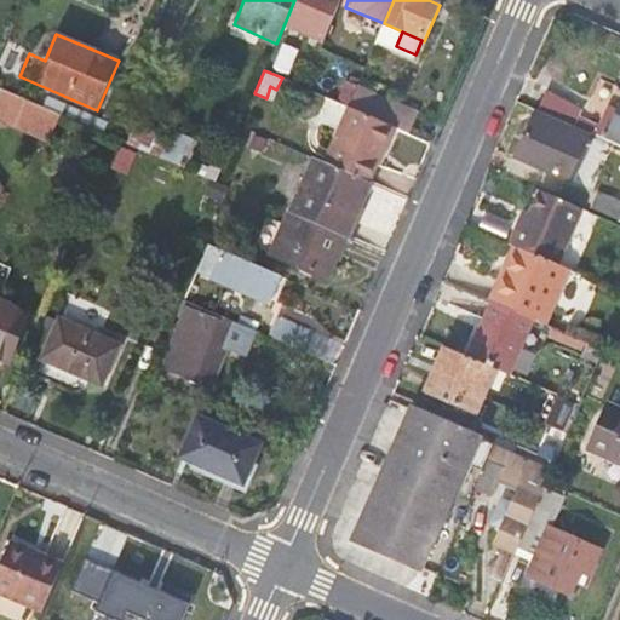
[(343,82),(336,102),(348,107),(356,87),(343,82)]
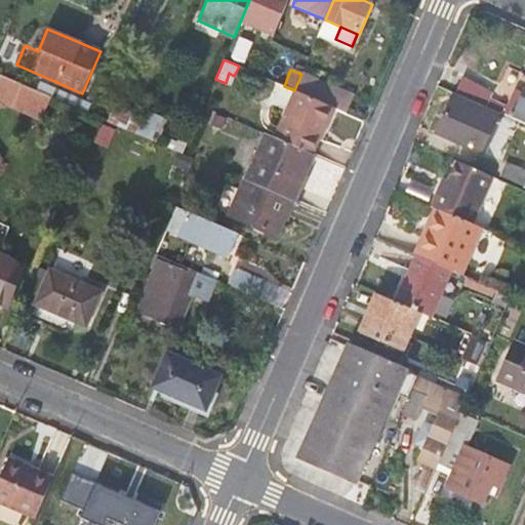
[(0,101),(41,119),(45,110),(51,96),(0,74),(0,101)]
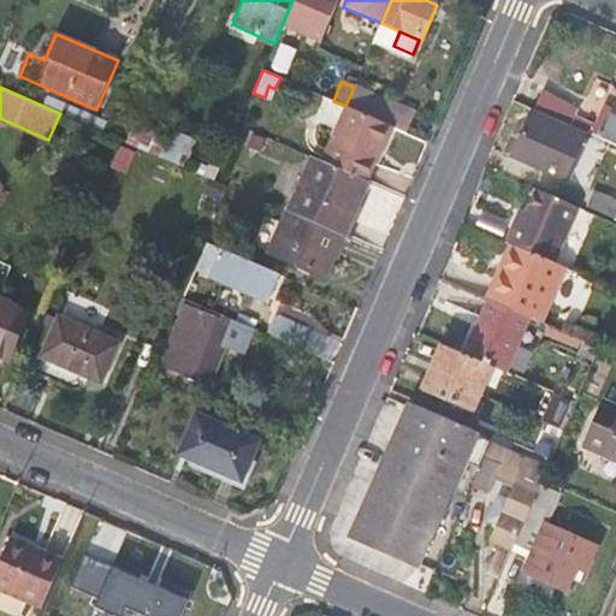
[(391,102),(354,87),(345,106),(381,123),(391,102)]
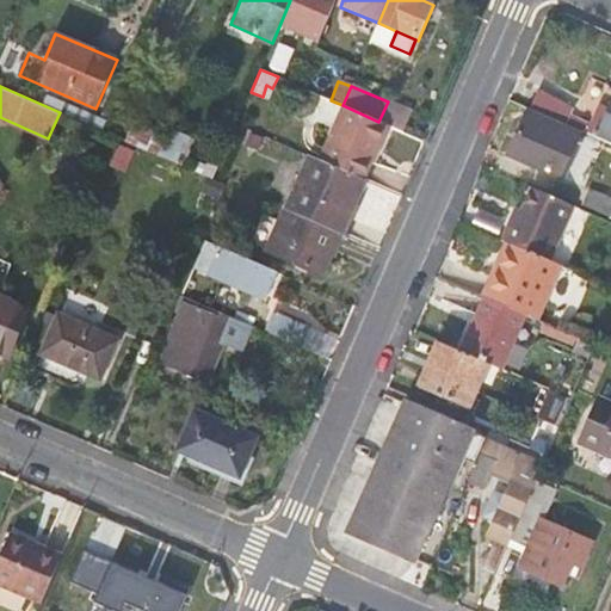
[(535,92),(528,109),(565,125),(573,107),(535,92)]
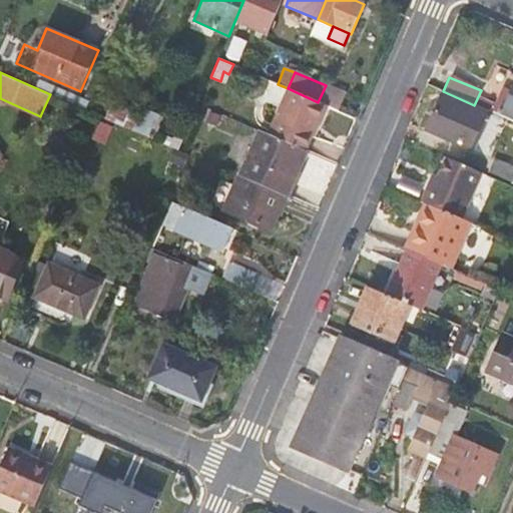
[(502,88),(491,112),(512,121),(512,83),(510,91),(502,88)]
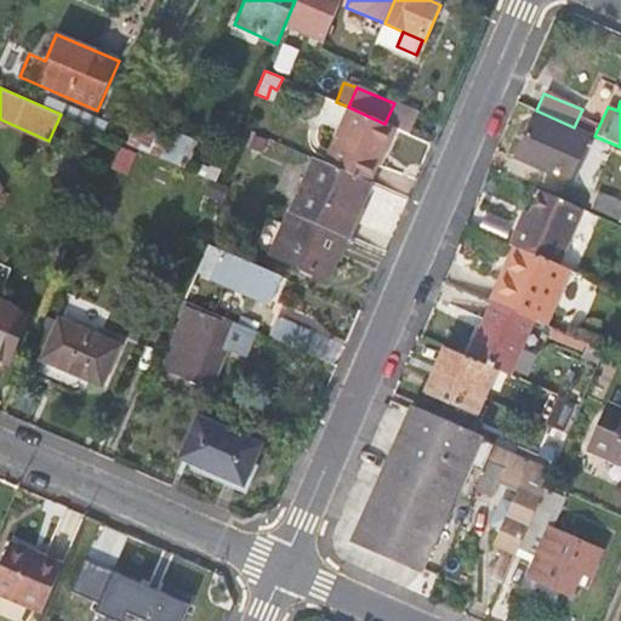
[(419,114),(394,103),(385,124),(397,129),(410,135),(419,114)]
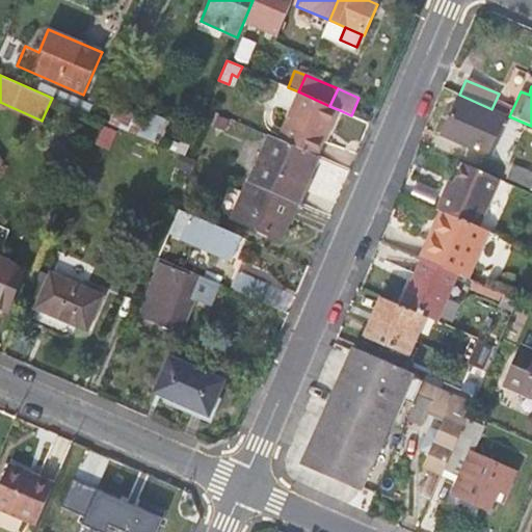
[(331,130),(340,110),(329,106),(298,91),(277,140),(315,157),(327,128),(331,130)]
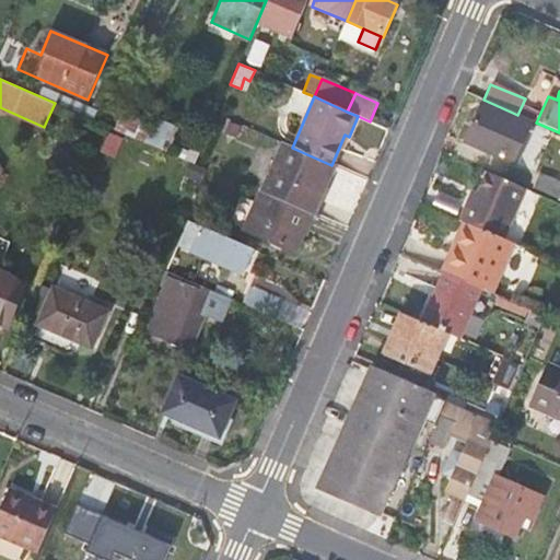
[(517,115),(483,100),(464,141),(511,162),(529,119),(517,115)]
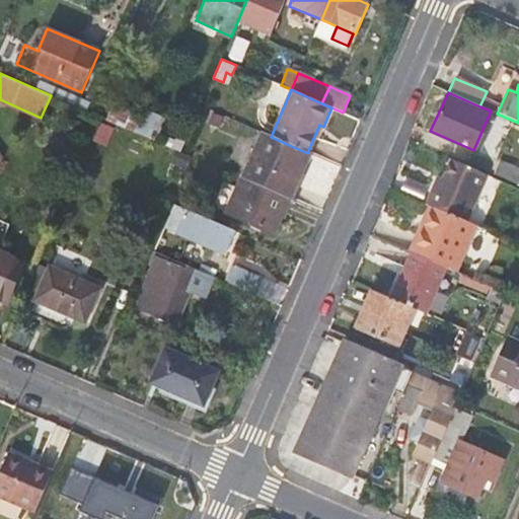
[(110,102),(103,119),(134,132),(141,116),(110,102)]
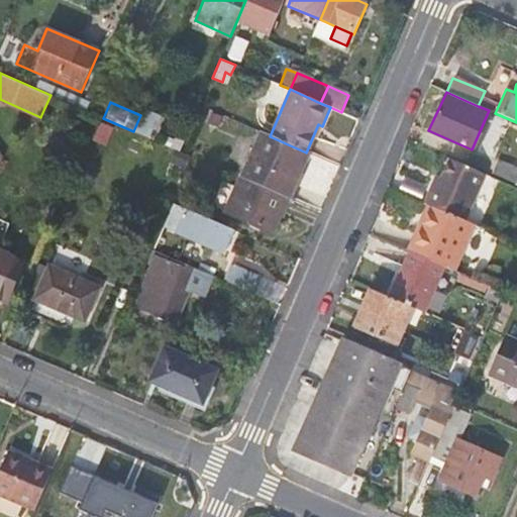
[(161,124),(140,115),(133,131),(138,133),(150,138),(153,140),(161,124)]
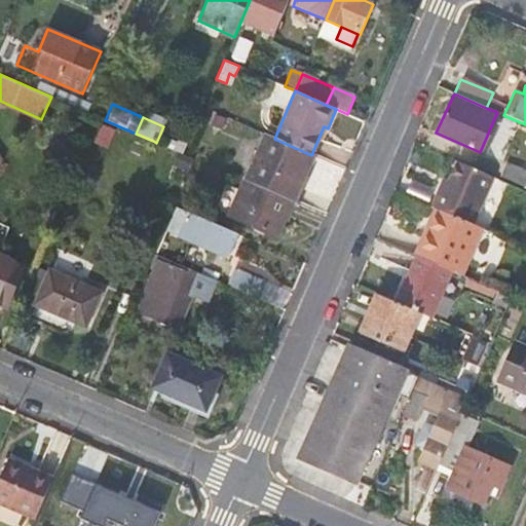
[(294,202),(314,156),(311,155),(274,139),(266,135),(246,182),(294,202)]
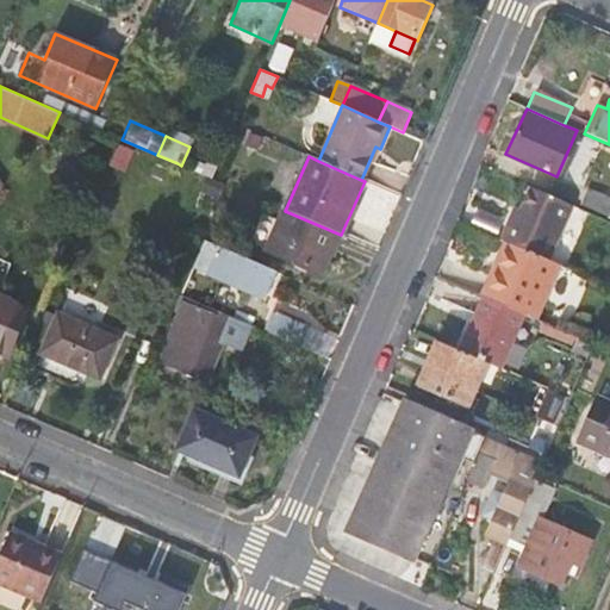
[(225,185),(207,176),(201,193),(218,200),(225,185)]
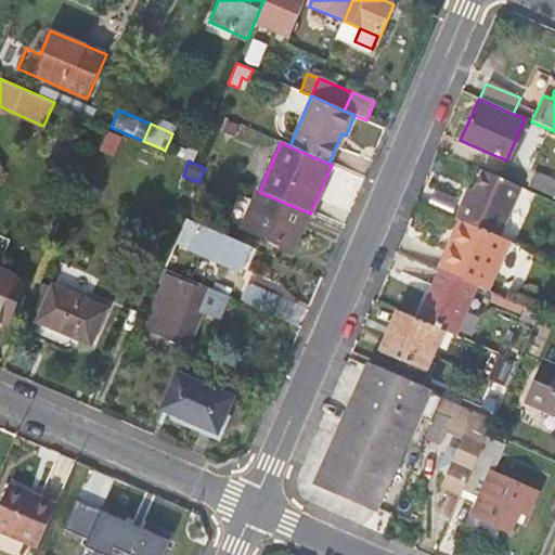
[(462,202),(454,220),(457,221),(498,239),(519,189),(480,171),(473,192),(467,204),(462,202)]
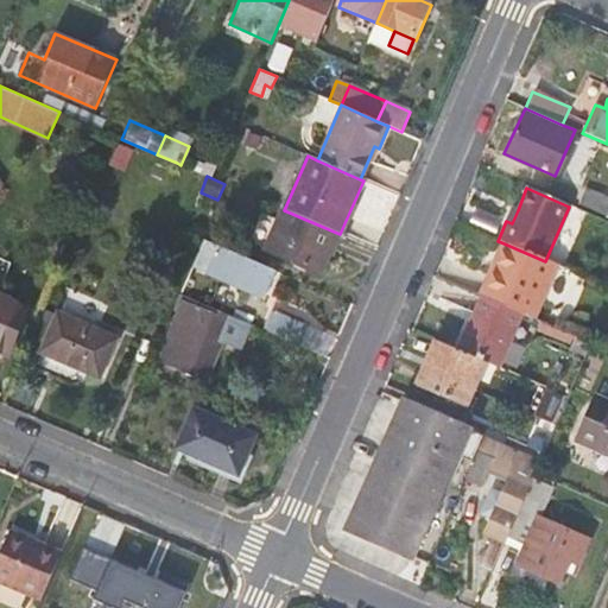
[(512,208),(506,221),(512,223),(518,210),(512,208)]
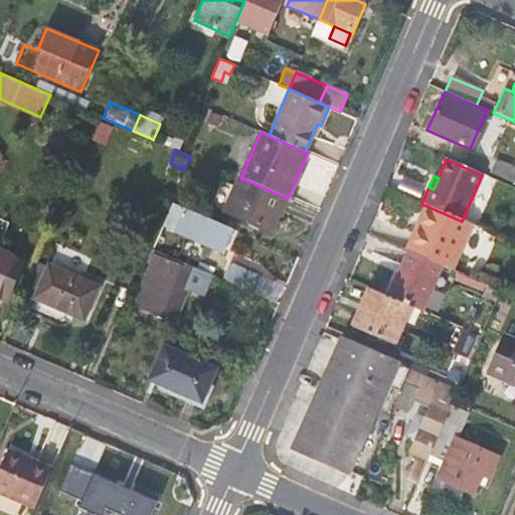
[(272,233),(288,198),(240,178),(226,213),(272,233)]
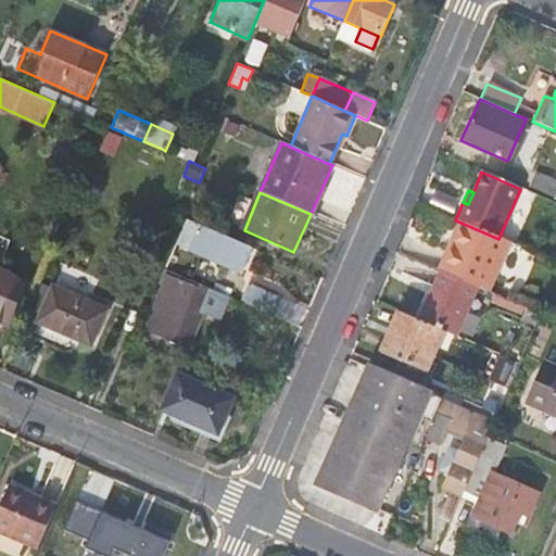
[(186,219),(175,244),(188,250),(190,245),(243,268),(252,248),(186,219)]
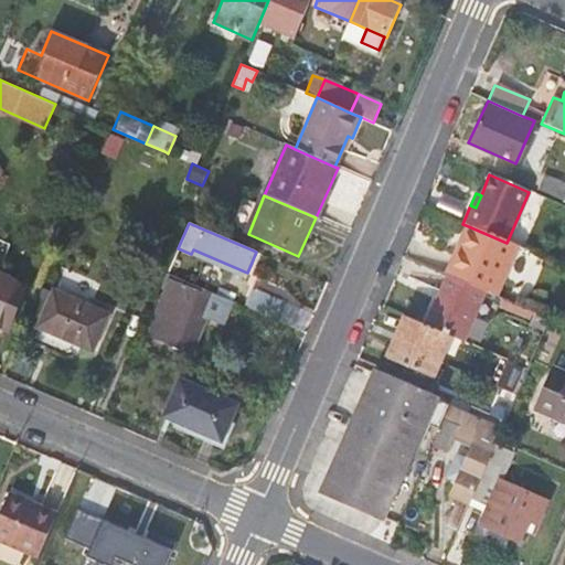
[(466,225),(444,275),(446,275),(486,292),(493,296),(515,246),(507,243),(466,225)]
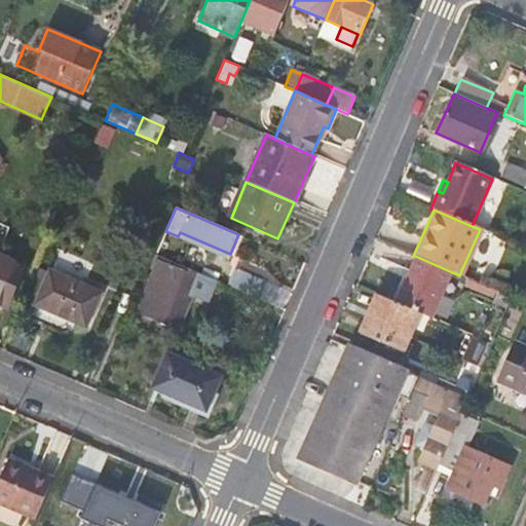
[(415,256),(395,303),(418,313),(431,320),(452,272),(415,256)]
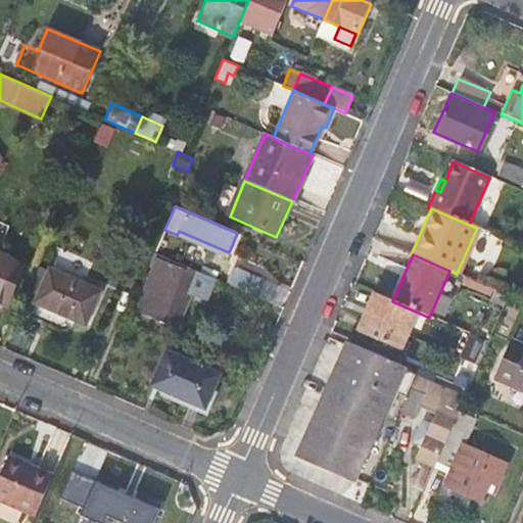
[(26,268),(0,255),(0,301),(9,305),(26,268)]
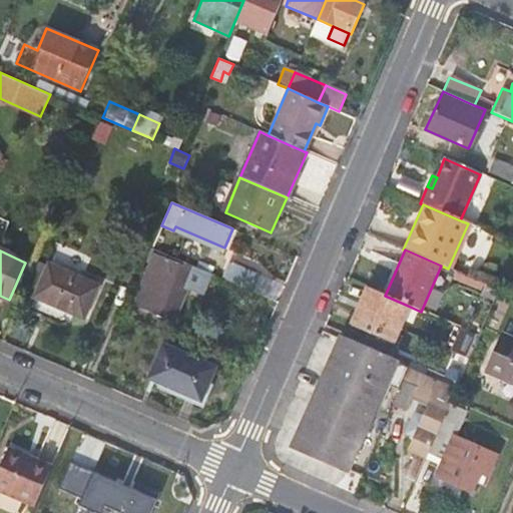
[(203,293),(211,275),(194,267),(169,257),(157,250),(136,301),(163,313),(165,308),(175,311),(187,286),(203,293)]
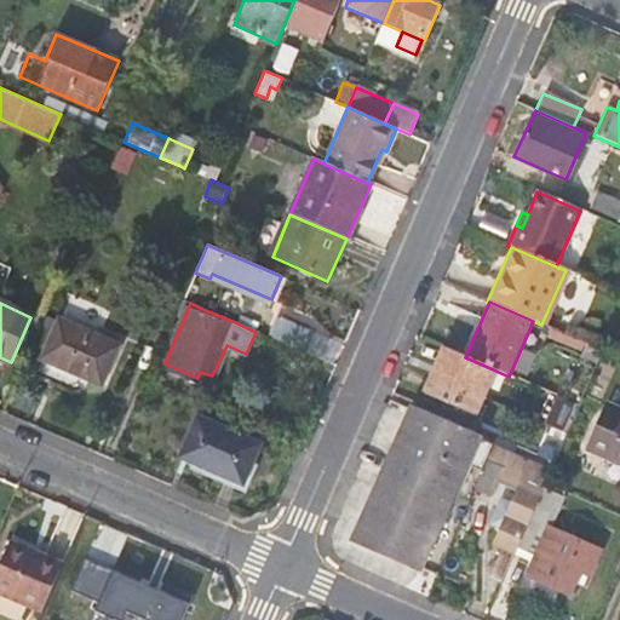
[(102,385),(119,344),(59,319),(42,359),(102,385)]
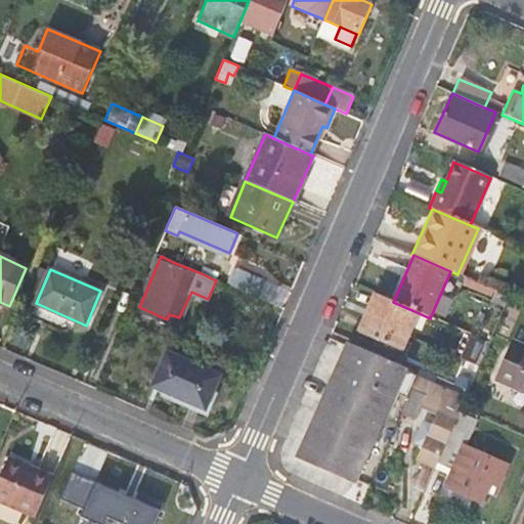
[(239,270),(232,288),(257,298),(258,297),(264,281),(239,270)]
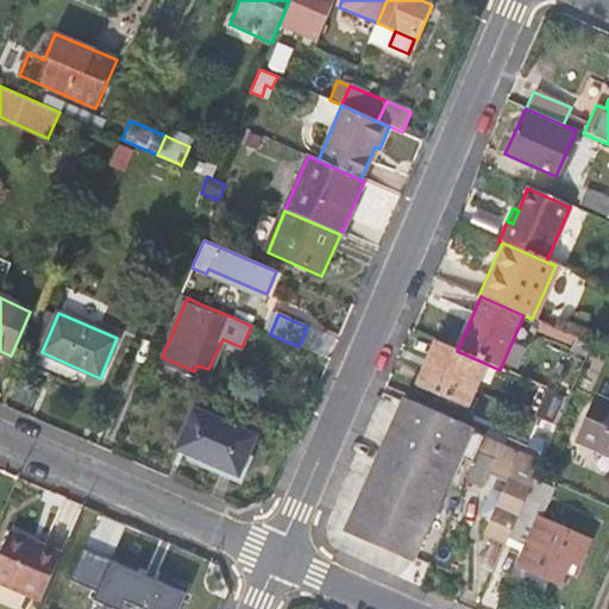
[(332,337),(308,326),(307,327),(300,345),(324,356),(332,337)]
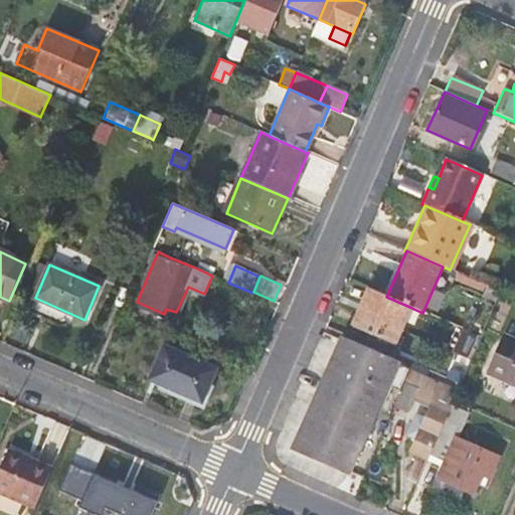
[(386,297),(368,289),(350,327),(392,345),(409,307),(386,297)]
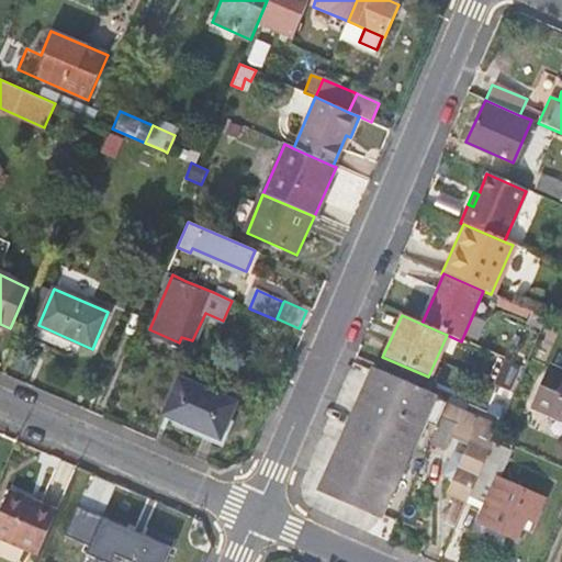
[(487,381),(513,392),(524,368),(497,357),(487,381)]
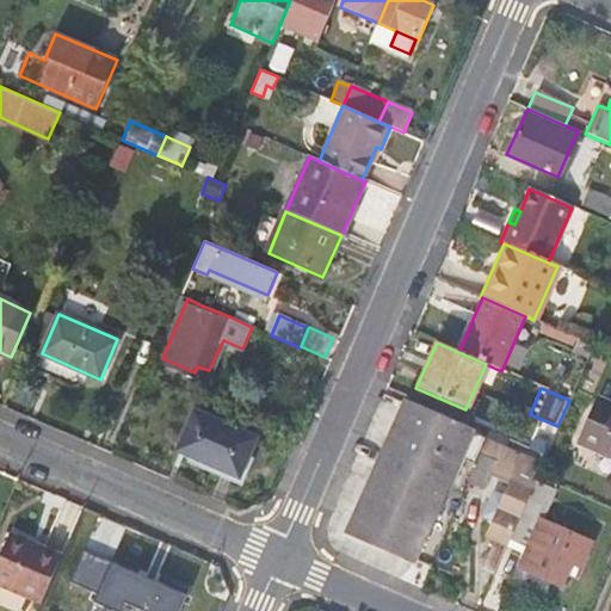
[(574,443),(610,458),(610,402),(594,396),(574,443)]
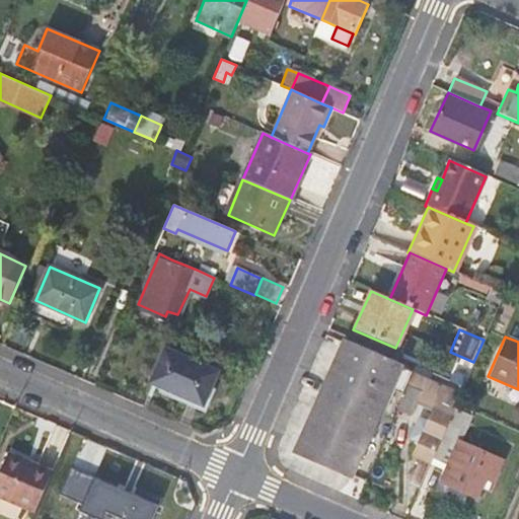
[(406,386),(413,372),(342,342),(293,453),(351,477),(388,390),(402,395),(406,386)]
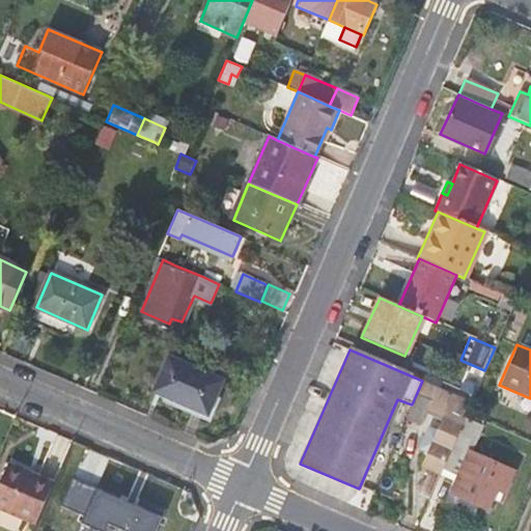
[(208,414),(223,380),(170,356),(156,390),(208,414)]
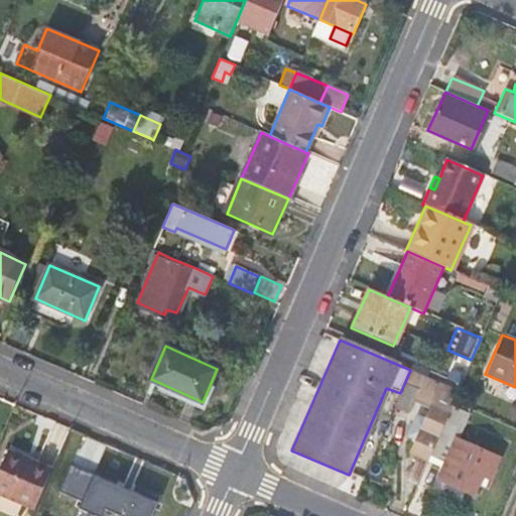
[(456,362),(447,380),(460,386),(468,367),(456,362)]
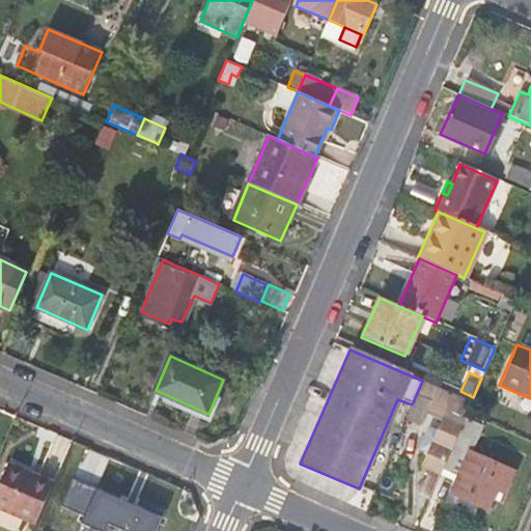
[(430,496),(440,474),(463,420),(473,397),(460,391),(424,375),(422,381),(416,395),(431,401),(422,423),(428,426),(419,448),(428,452),(421,468),(425,470),(417,490),(430,496)]
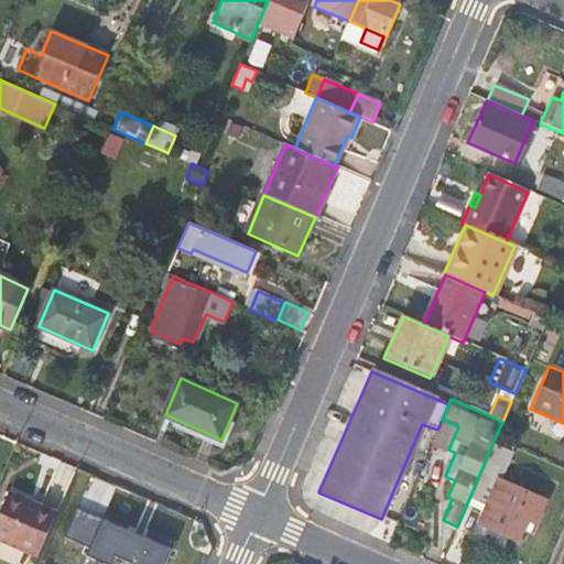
[(491,446),(467,503),(483,511),(477,524),(518,542),(527,519),(535,523),(544,501),(499,481),(511,454),(491,446)]
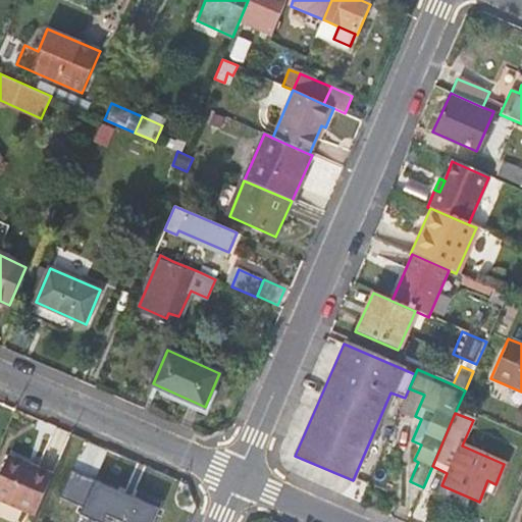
[(0,480),(0,500),(36,517),(51,483),(54,475),(11,456),(0,480)]
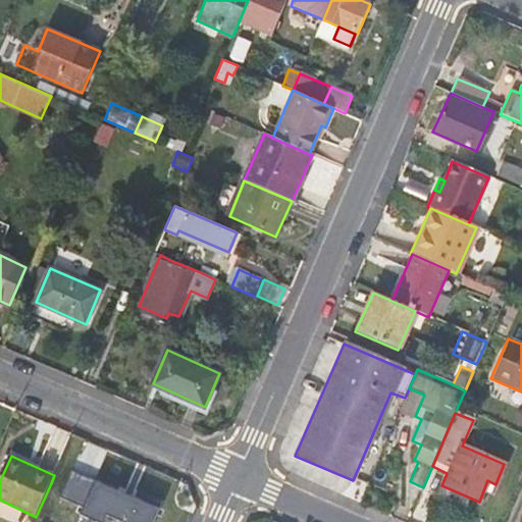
[(89,508),(85,519),(90,521),(125,521),(136,502),(87,479),(76,502),(89,508)]
